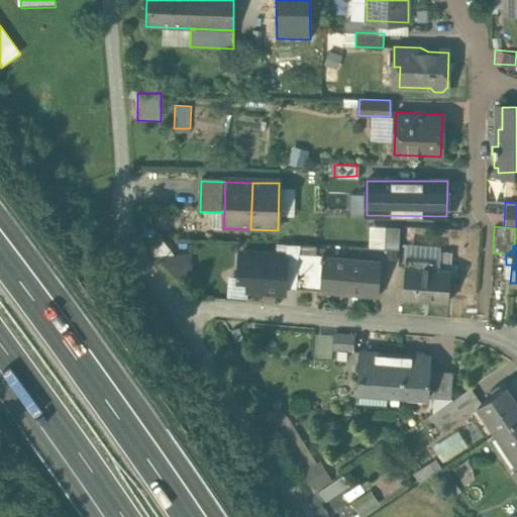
[(300,246),(286,246),(285,259),(286,259),(284,290),(296,291),(298,256),(299,256),(299,255),(300,246)]
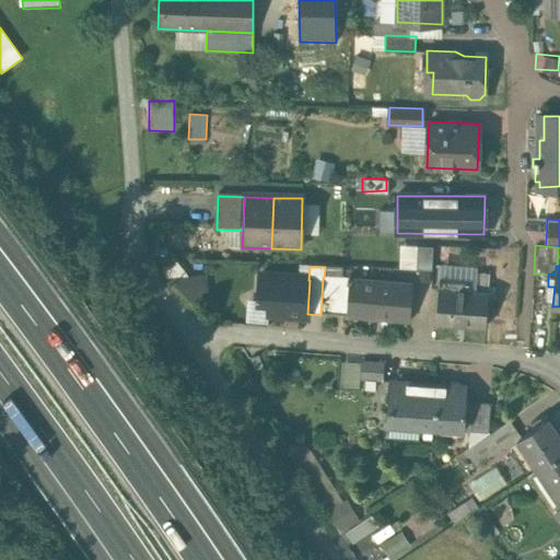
[(489,273),(476,272),(475,291),(488,292),(489,273)]
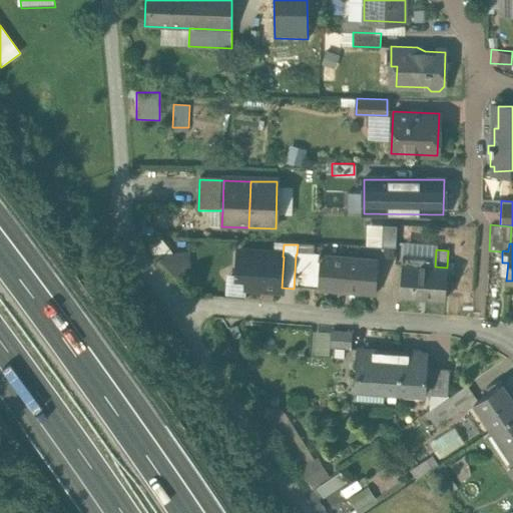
[(320,255),(297,253),(297,254),(296,254),(294,289),(318,291),(320,255)]
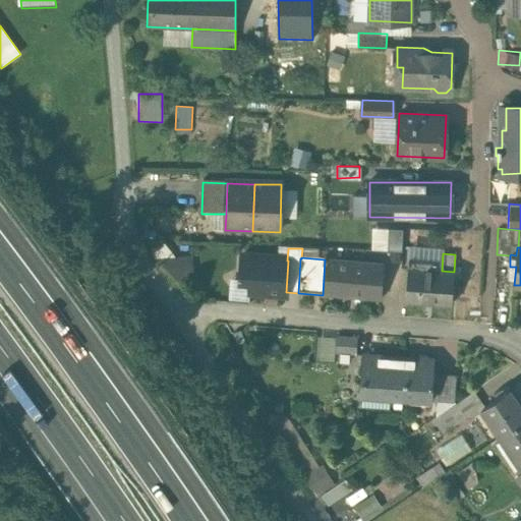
[(287,261),(241,258),(240,282),(249,283),(249,294),(286,296),(286,292),(288,261),(287,261)]
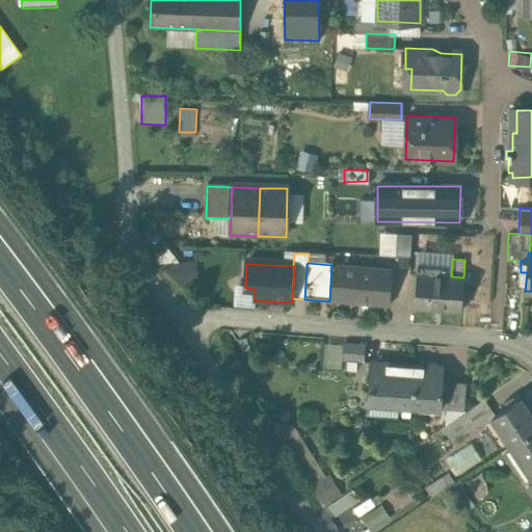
[(392,270),(331,265),(329,301),(390,306),(392,270)]
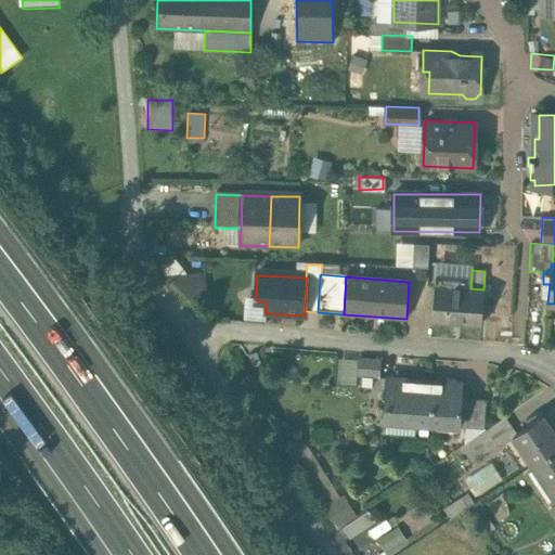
[(203,278),(172,281),(192,304),(206,301),(203,278)]
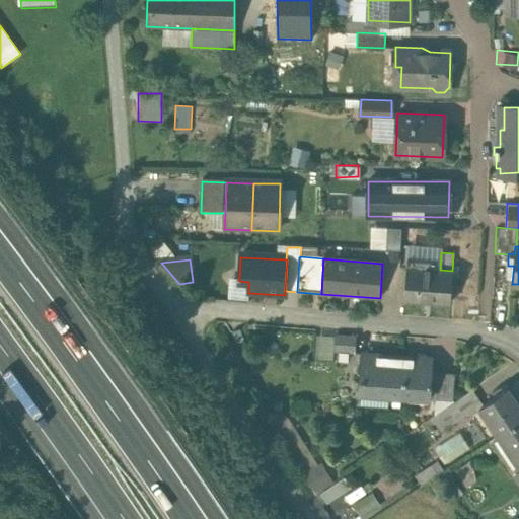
[(434,263),(406,261),(405,268),(434,270),(434,263)]
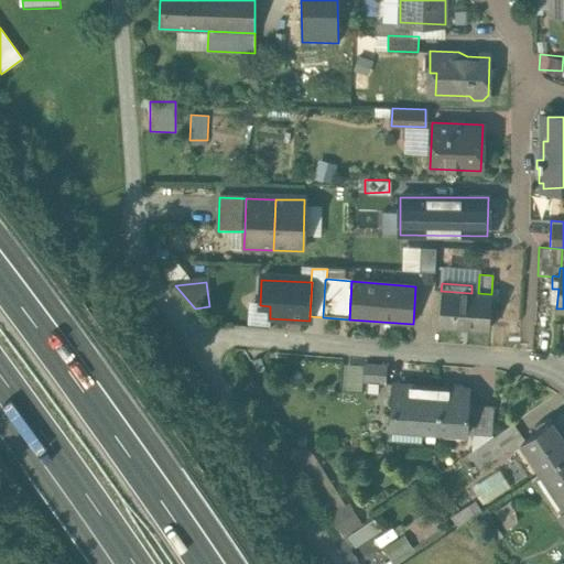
[(472,293),(441,291),(438,326),(489,329),(491,294),(478,293),(472,293)]
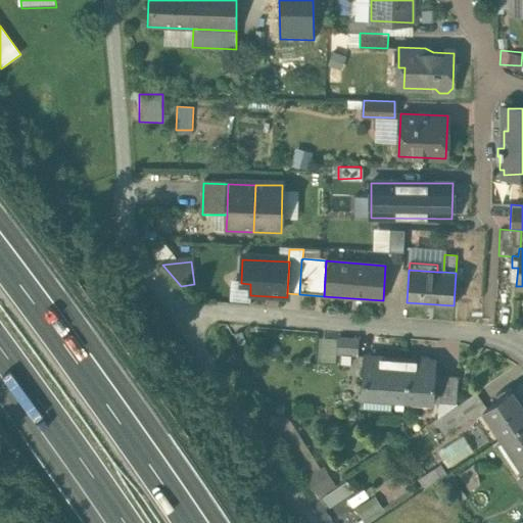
[(243,333),(233,337),(239,357),(249,352),(243,333)]
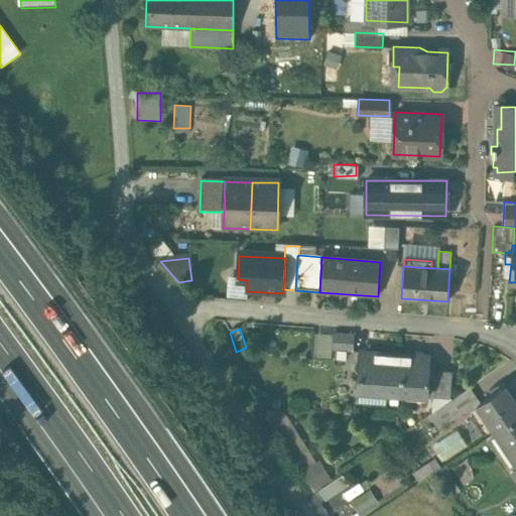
[(353,337),(334,336),(333,350),(353,351),(353,337)]
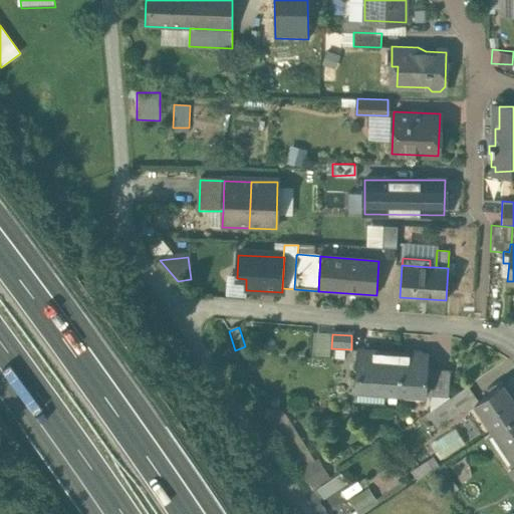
[(400,353),(357,350),(355,390),(397,393),(400,353)]
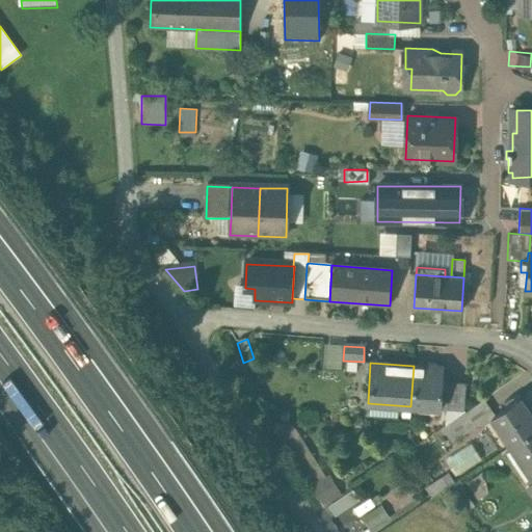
[(443,367),(414,366),(410,406),(441,408),(443,367)]
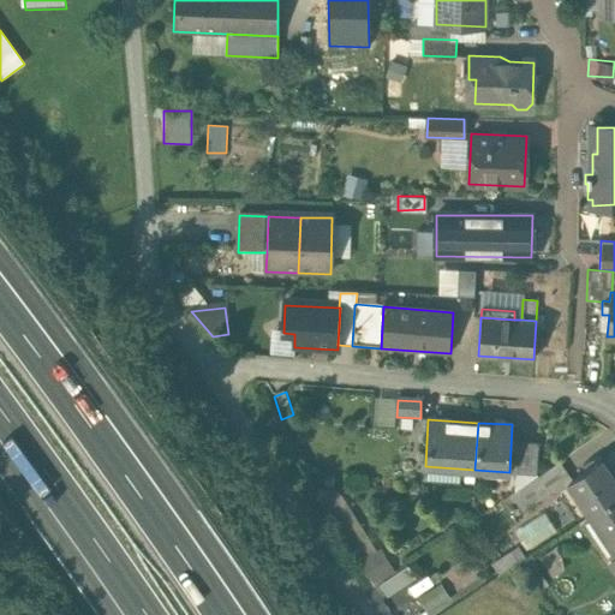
[(538,443),(518,442),(515,472),(536,473),(538,443)]
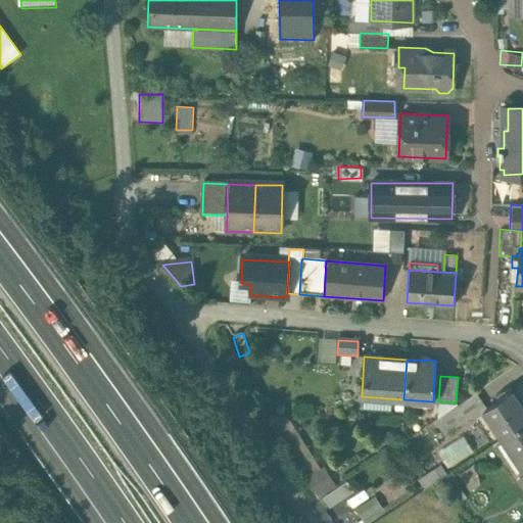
[(485,409),(484,409),(485,411),(503,436),(522,422),(522,410),(511,391),(485,409)]
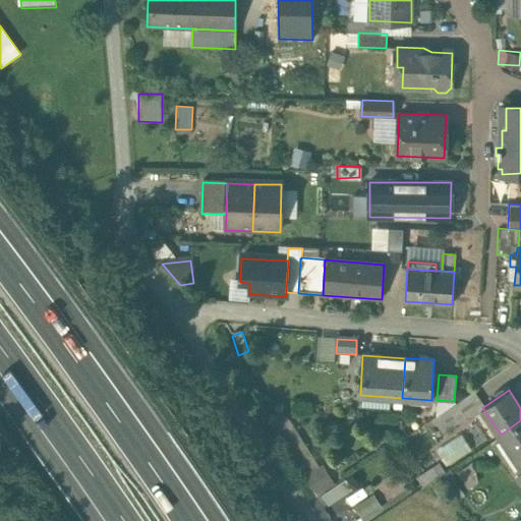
[(473,392),(456,403),(465,417),(470,417),(483,409),(482,407),(483,407),(473,392)]
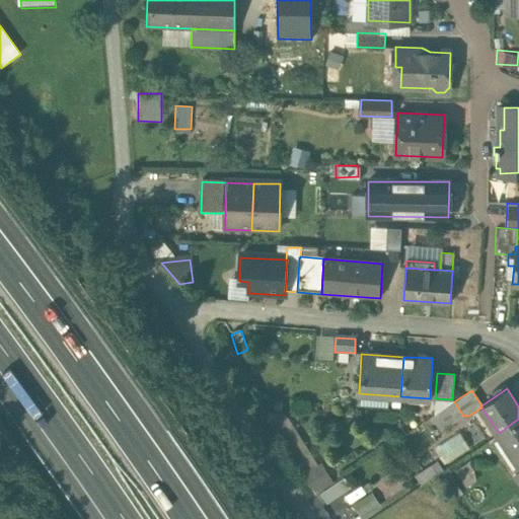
[(454,401),(432,417),(442,431),(463,416),(454,401)]
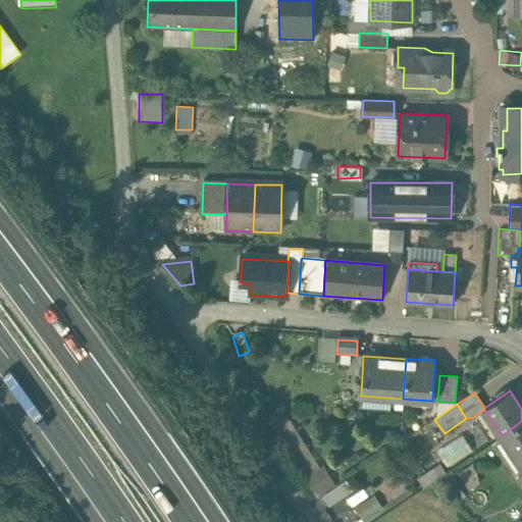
[(521,421),(502,435),(521,465),(521,421)]
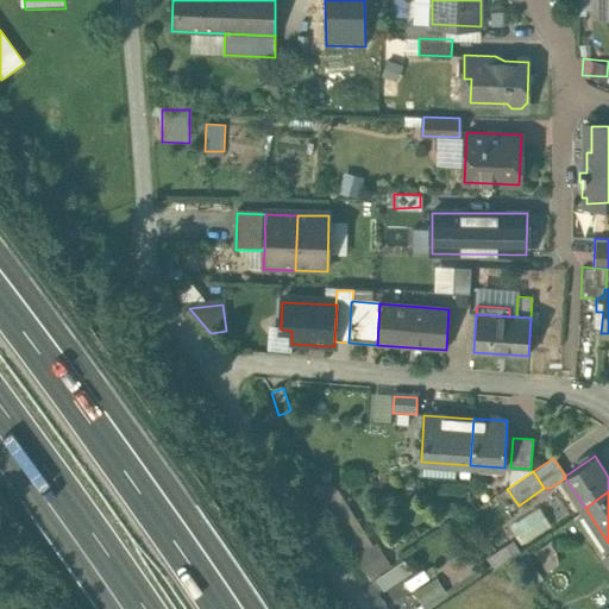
[(514,525),(520,539),(545,528),(539,513),(514,525)]
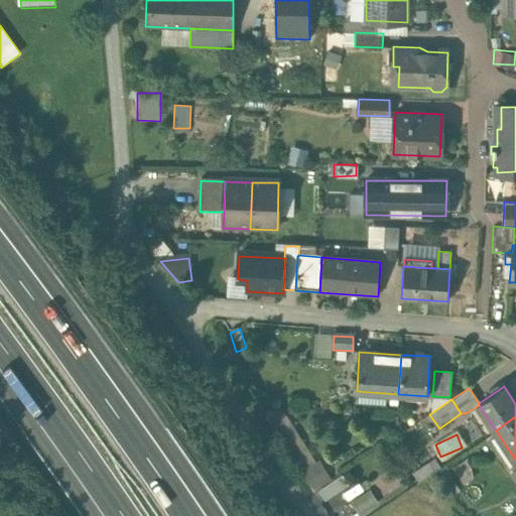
[(428,464),(413,474),(419,482),(434,472),(428,464)]
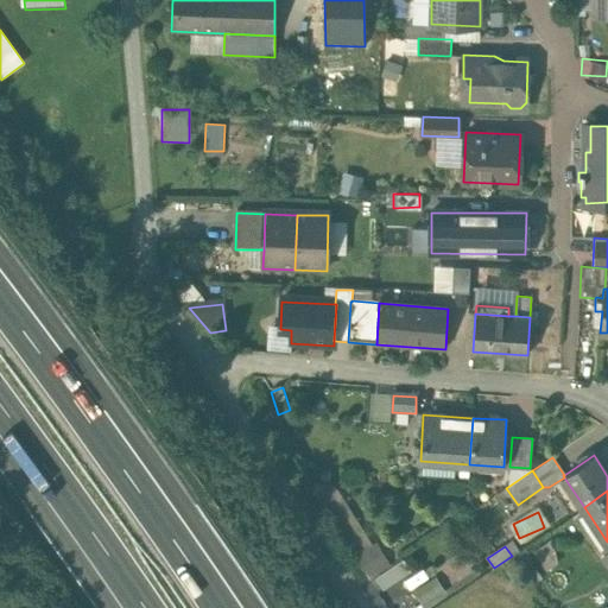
[(403,561),(375,580),(384,591),(411,572),(403,561)]
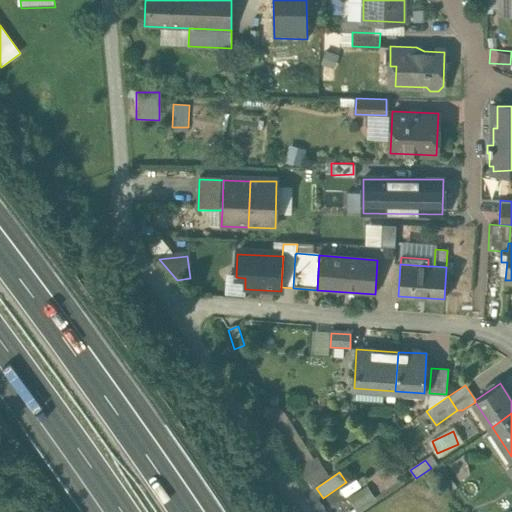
[(367,488),(349,499),(357,511),(375,499),(367,488)]
